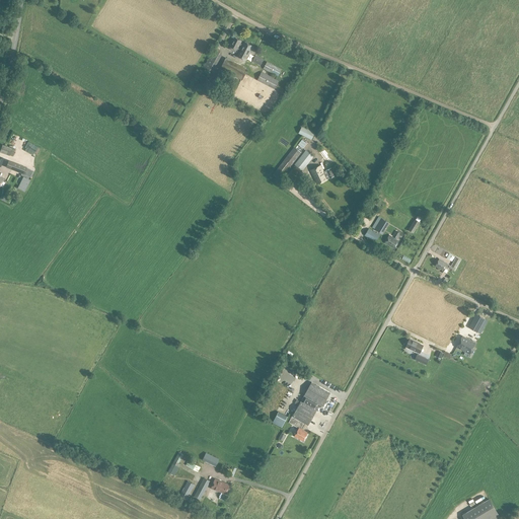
[(237,50),(237,49),(240,50),(242,45),(240,44),(241,41),(234,36),(230,46),(230,47),(229,49),(235,53),(236,50),(237,50)]
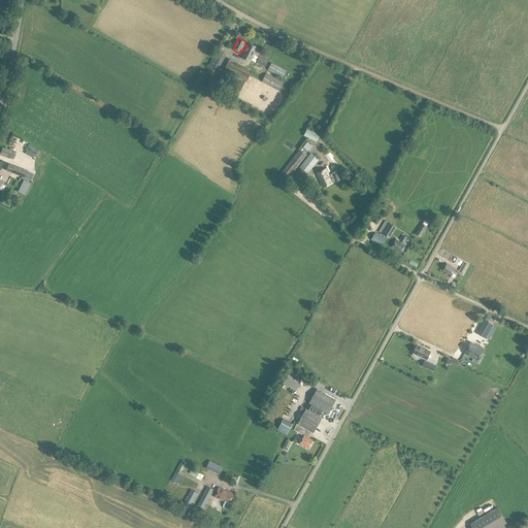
[(246,45),(244,51),(240,57),(250,62),(255,53),(258,46),(249,42),(246,45)]
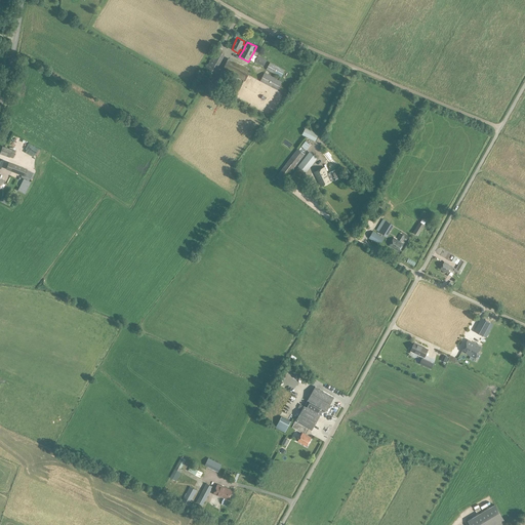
[(216,49),(206,67),(215,72),(226,54),(216,49)]
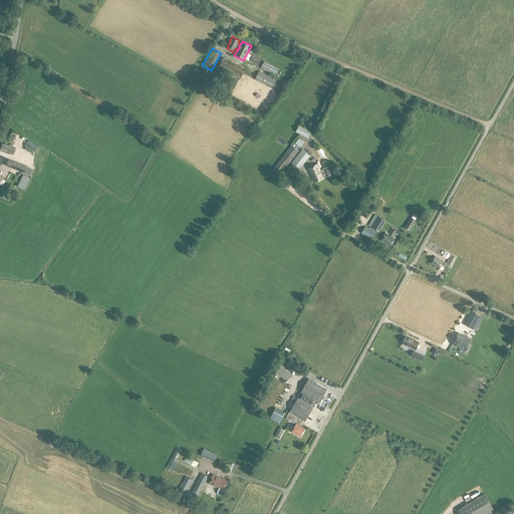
[(253,54),(250,60),(258,65),(261,59),(253,54)]
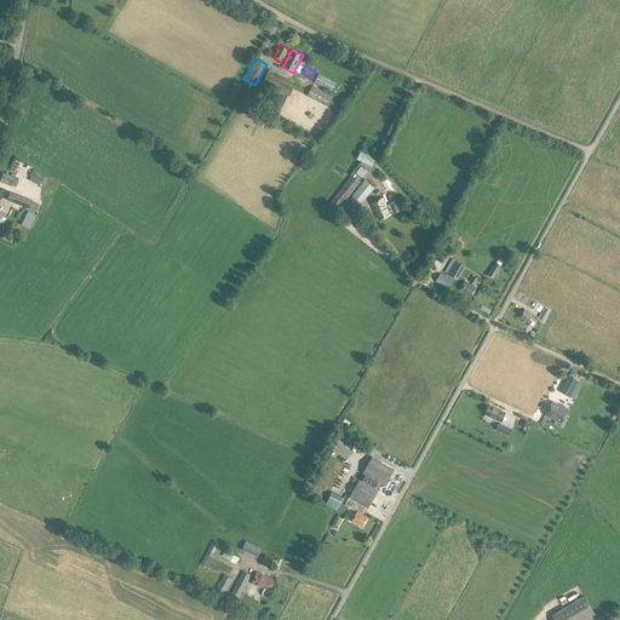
[(270,68),(263,82),(290,96),(297,82),(270,68)]
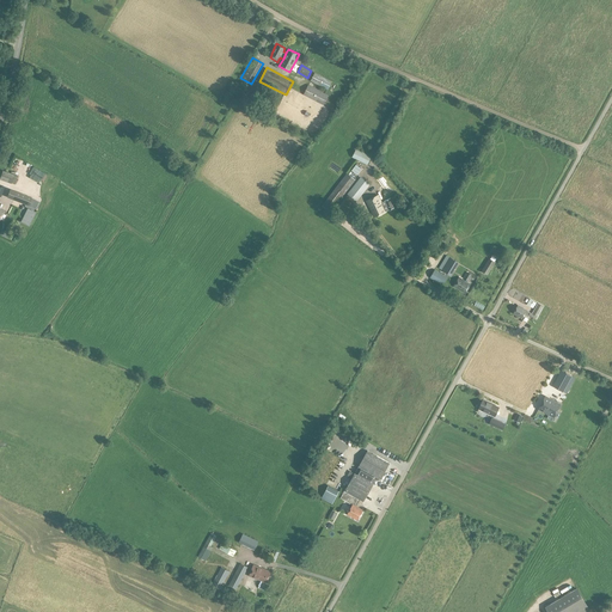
[(314,72),(311,81),(328,90),(332,81),(314,72)]
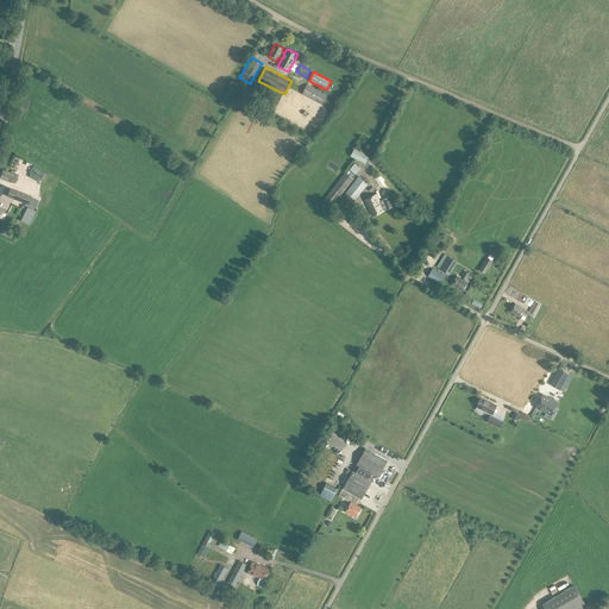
[(307,85),(302,94),(322,105),(327,94),(307,85)]
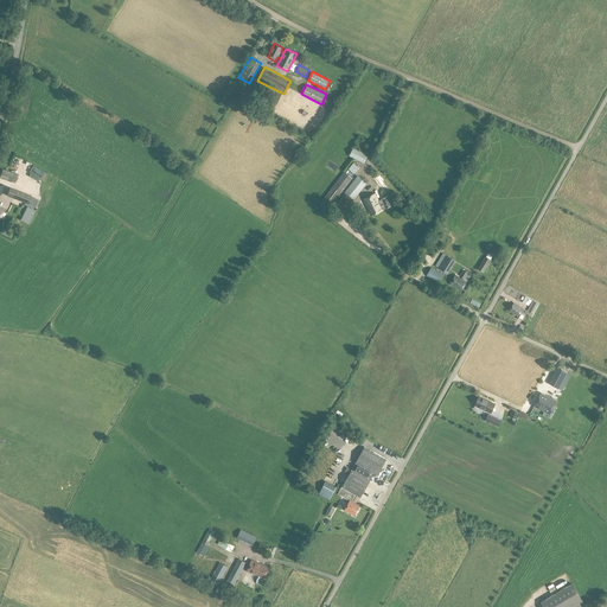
[(249,94),(248,97),(254,100),(260,88),(254,85),(250,91),(249,90),(248,93),(249,94)]
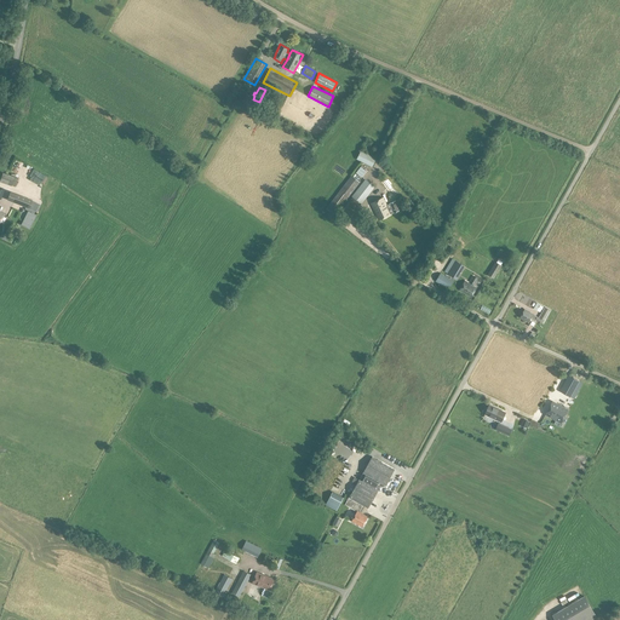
[(361,151),(357,159),(361,161),(371,166),(374,159),(361,151)]
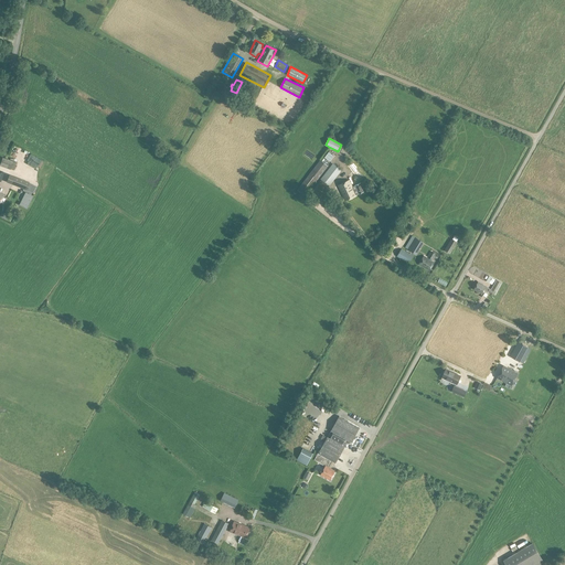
[(328,152),(324,158),(329,161),(333,157),(328,152)]
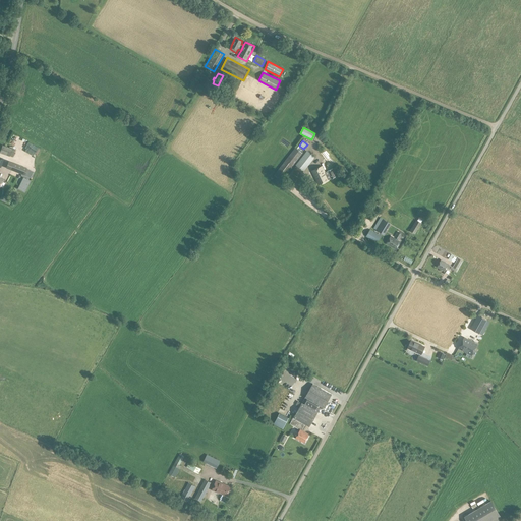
[(281,180),(301,154),(294,149),(274,175),(281,180)]
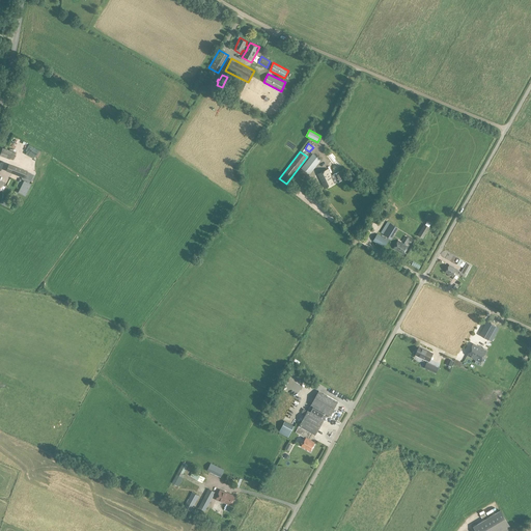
[(313,154),(302,168),(309,173),(320,160),(313,154)]
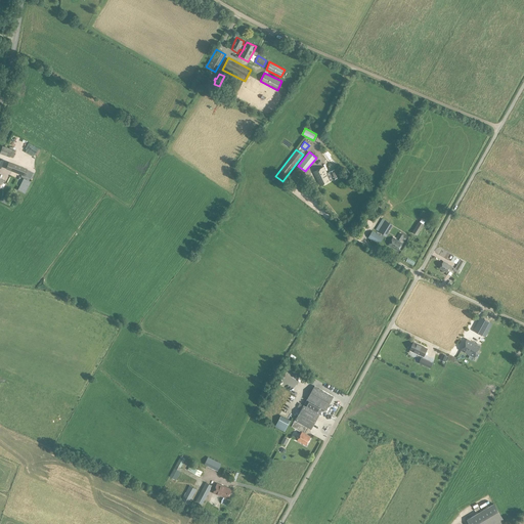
[(9,163),(6,169),(26,176),(28,170),(9,163)]
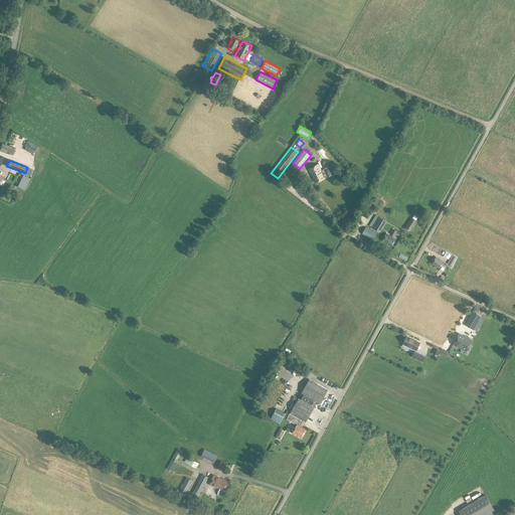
[(300,168),(293,163),(285,173),(292,180),(301,169),(300,168)]
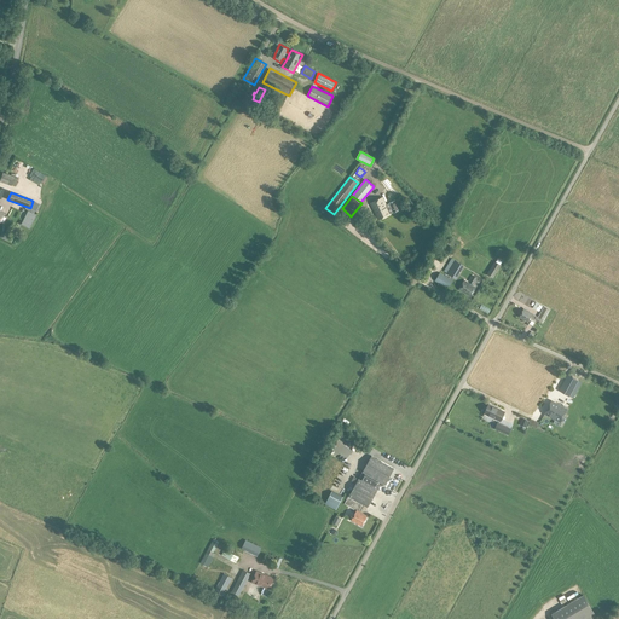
[(399,210),(397,204),(395,201),(387,206),(383,197),(371,203),(379,219),(399,210)]
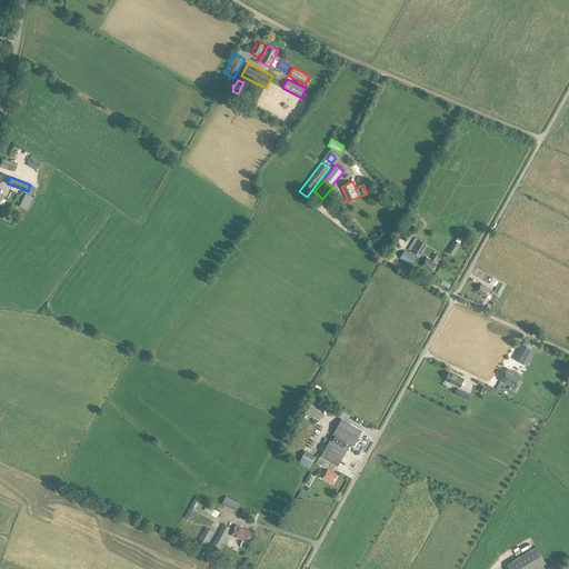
[(26,193),(20,206),(28,210),(33,197),(26,193)]
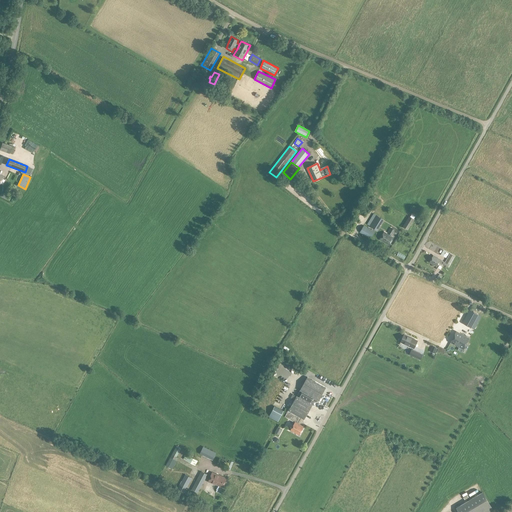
[(384,219),(375,215),(373,214),(367,224),(369,225),(369,226),(377,230),(384,219)]
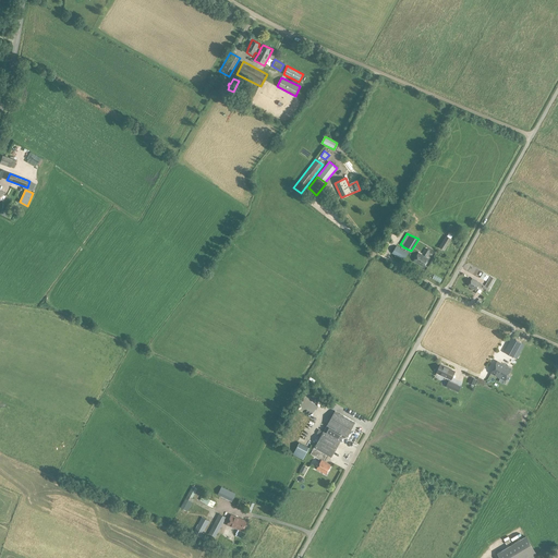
[(446,235),(439,246),(445,251),(451,240),(446,235)]
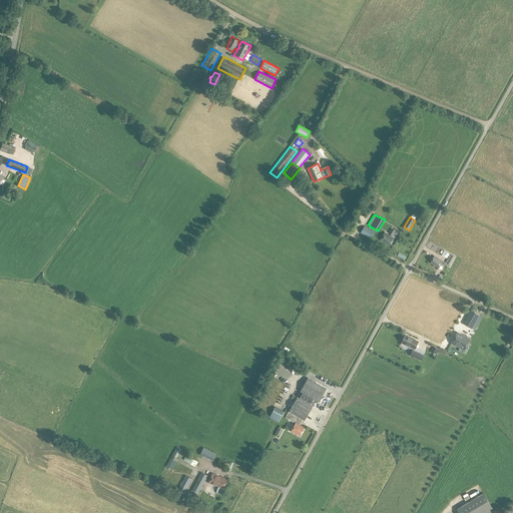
[(364,225),(361,232),(371,239),(375,231),(364,225)]
